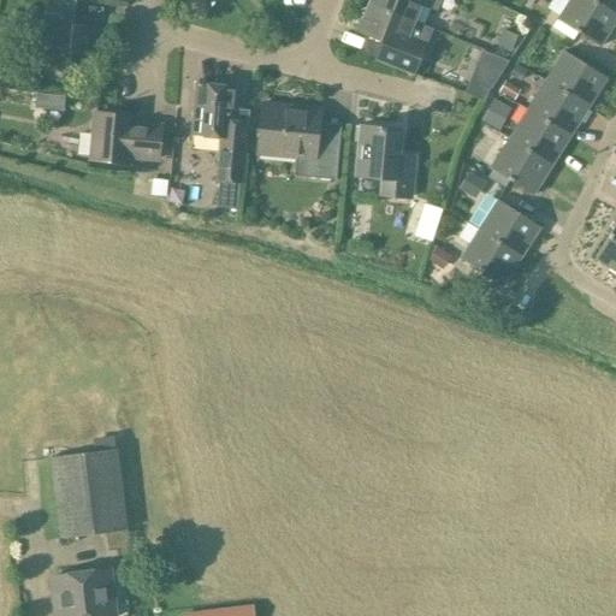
[(369,0),(369,3),(413,19),(419,6),(420,7),(420,5),(437,11),(440,0),(369,0)]
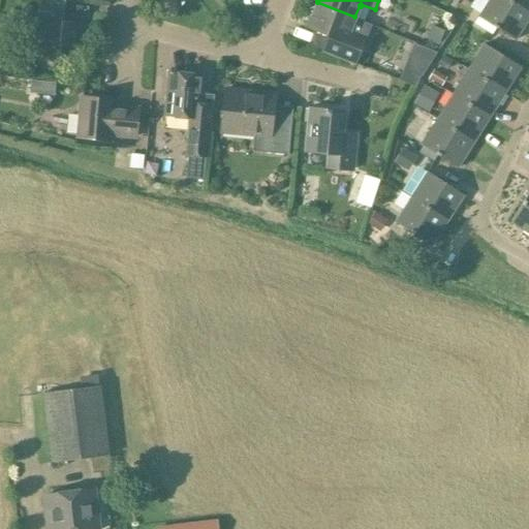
[(516,40),(528,18),(528,12),(507,0),(489,0),(478,17),(516,40)]
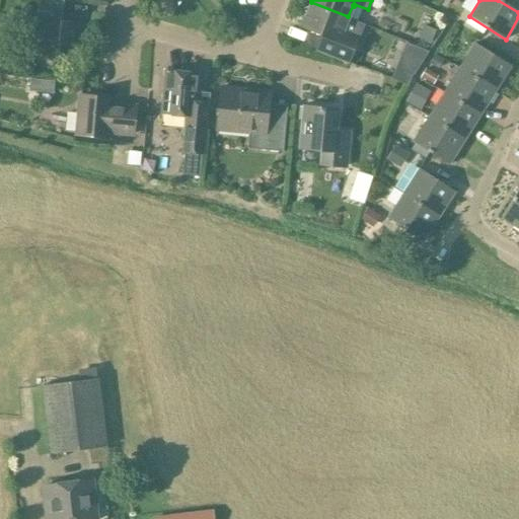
[(518,0),(498,0),(518,12),(518,0)]
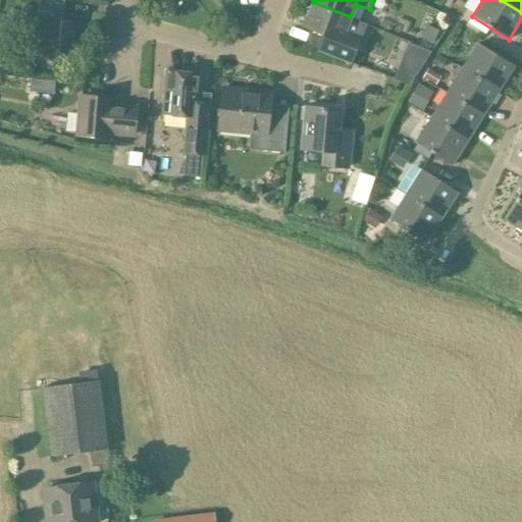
[(350,16),(313,2),(311,7),(303,27),(329,38),(324,51),(323,52),(351,62),(361,38),(366,24),(350,18),(350,16)]
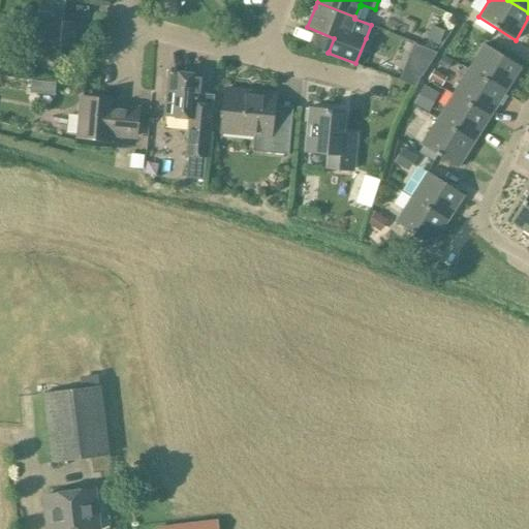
[(88,24),(81,23),(63,21),(64,13),(38,11),(35,52),(60,54),(61,47),(79,48),(85,49),(88,24)]
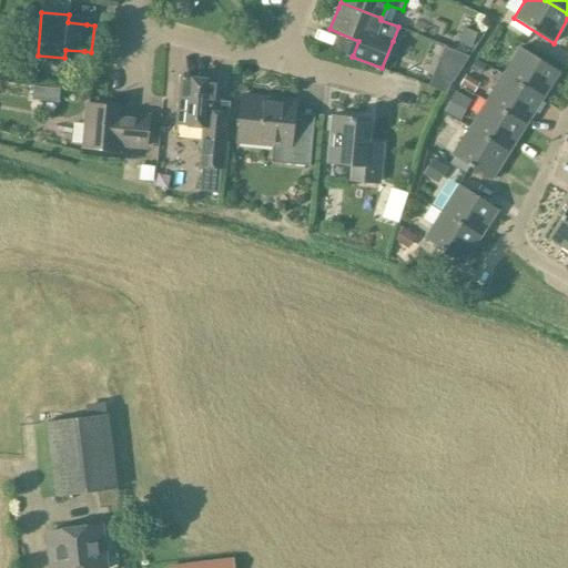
[(459,42),(472,48),(478,34),(465,29),(459,42)]
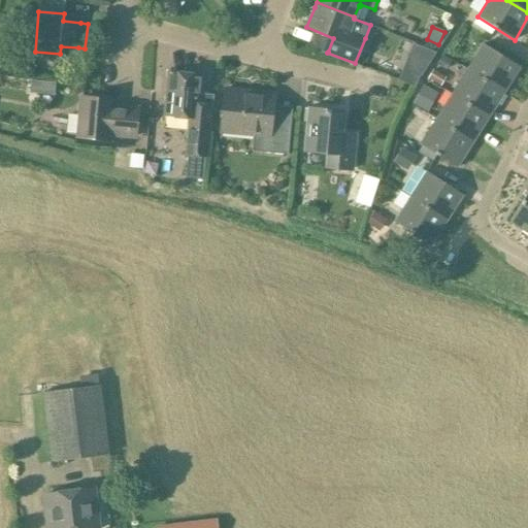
[(467,70),(504,93),(520,68),(484,44),(467,70)]
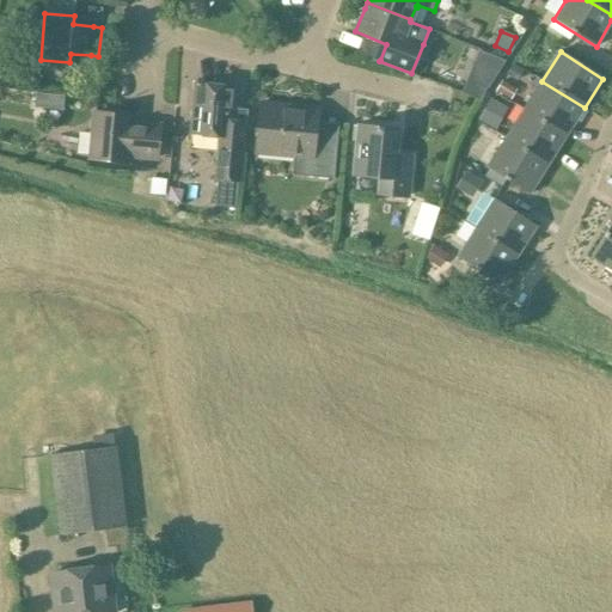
[(522,71),(520,68),(513,63),(509,67),(506,74),(515,81),(522,71)]
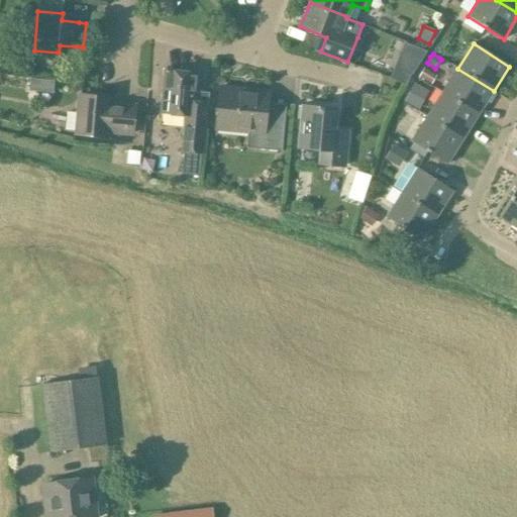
[(423,68),(419,75),(428,81),(431,83),(436,77),(432,74),(423,68)]
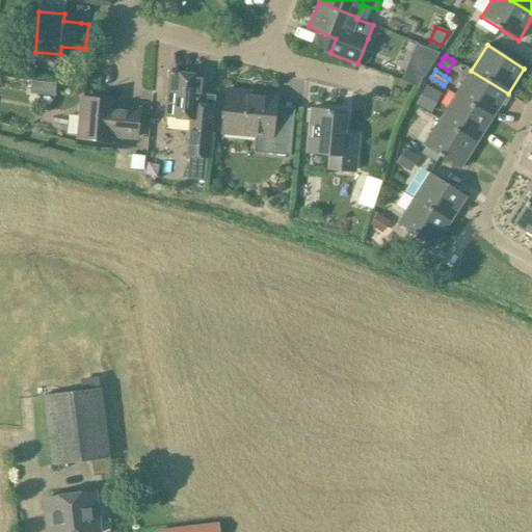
[(493,118),(508,94),(471,71),(455,96),(493,118)]
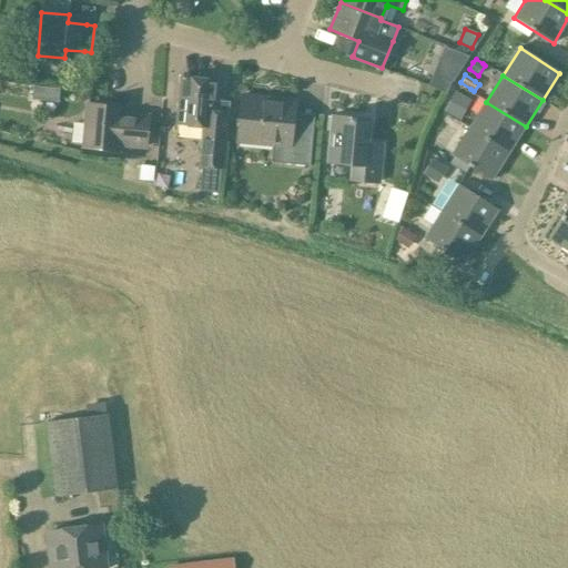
[(181,79),(178,123),(203,127),(202,140),(199,165),(203,165),(200,190),(219,192),(221,168),(223,168),(225,142),(229,114),(214,111),(217,82),(208,81),(181,79)]
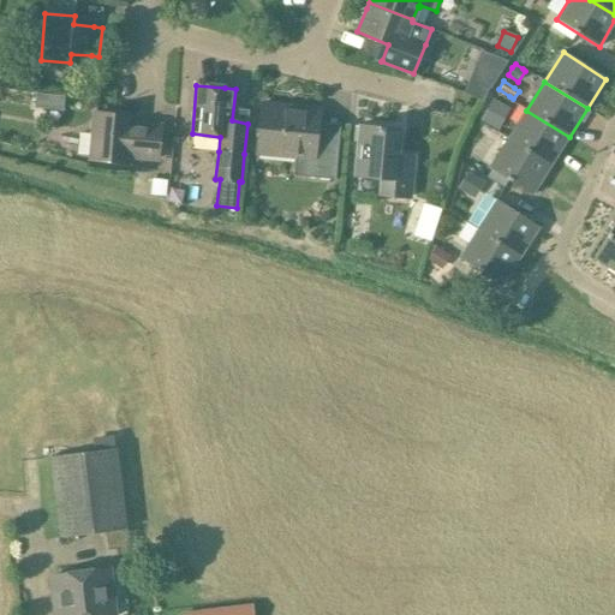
[(67,106),(67,95),(37,94),(37,105),(67,106)]
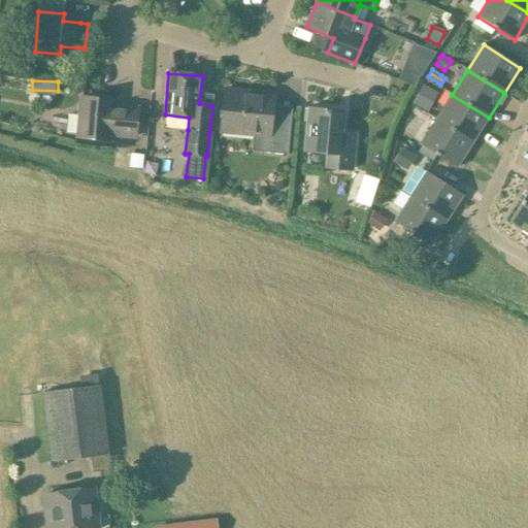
[(434,91),(423,85),(414,103),(425,109),(434,91)]
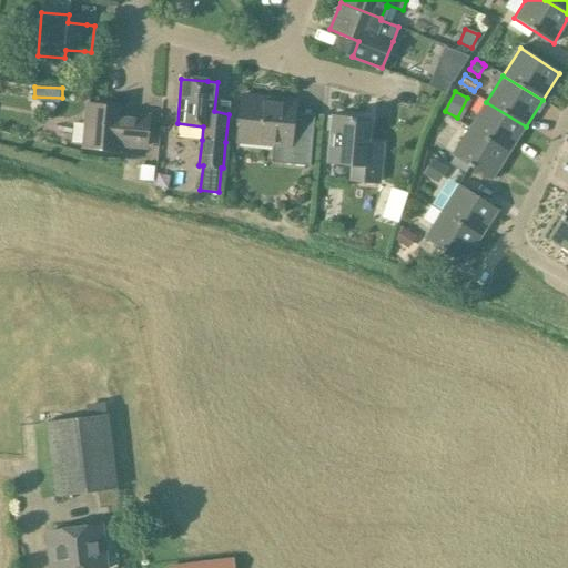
[(237,142),(284,146),(282,163),(310,166),(313,135),(292,133),(294,101),(242,97),(237,142)]
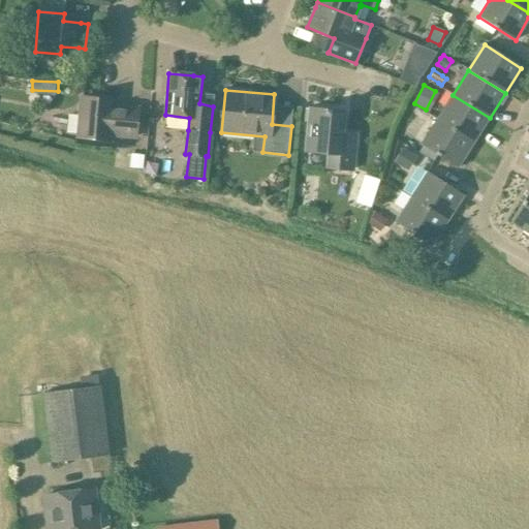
[(437,119),(437,120),(473,143),(474,142),(490,118),(453,95),(444,107),(437,119)]
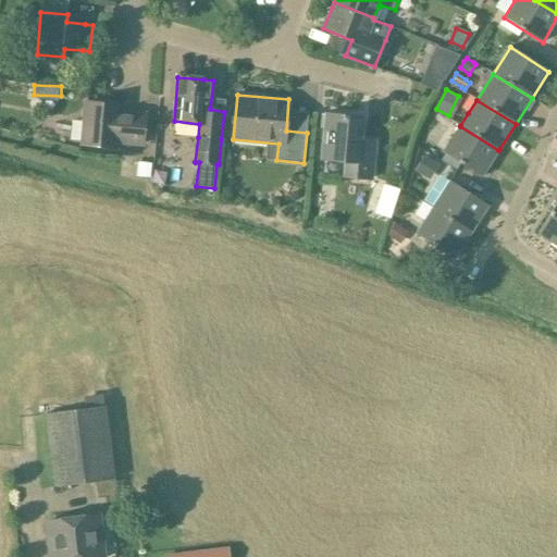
[(143,145),(146,113),(120,111),(120,106),(87,103),(84,144),(115,147),(116,143),(143,145)]
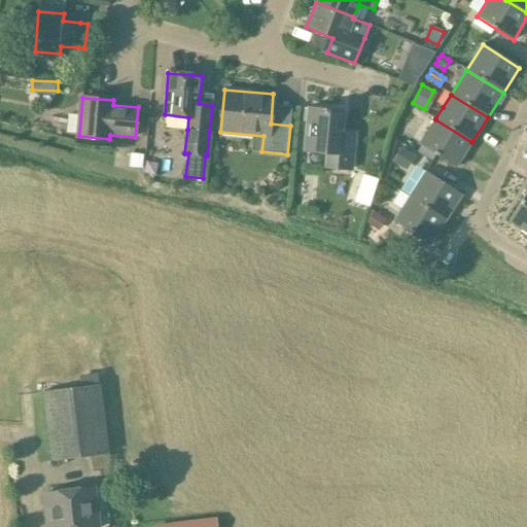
[(353,171),(357,133),(342,131),(343,111),(309,108),(305,150),(325,152),(324,169),(353,171)]
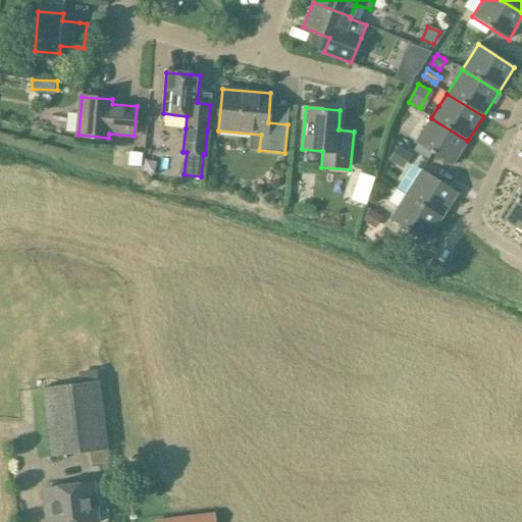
[(452,166),(467,141),(431,118),(415,143),(452,166)]
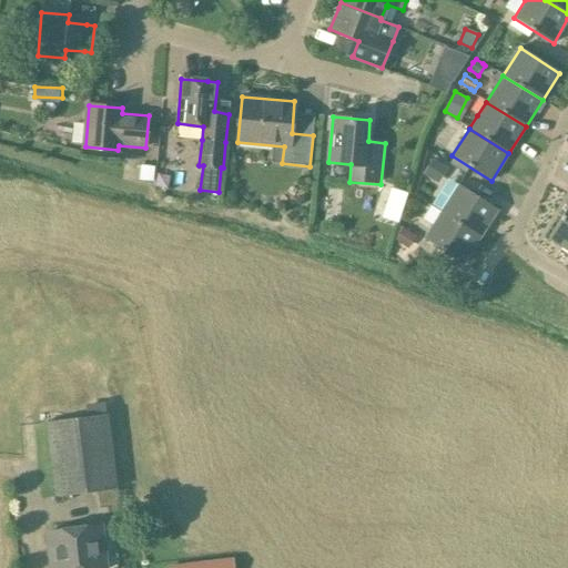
[(433,159),(424,173),(436,181),(445,166),(433,159)]
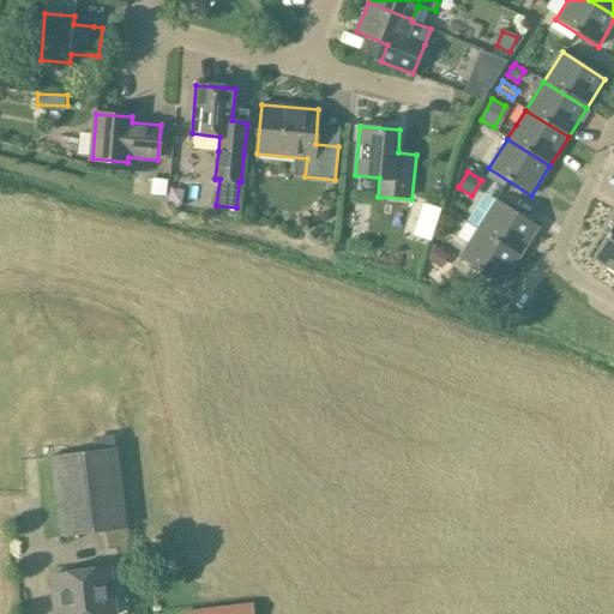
[(152,192),(166,193),(167,180),(154,179),(152,192)]
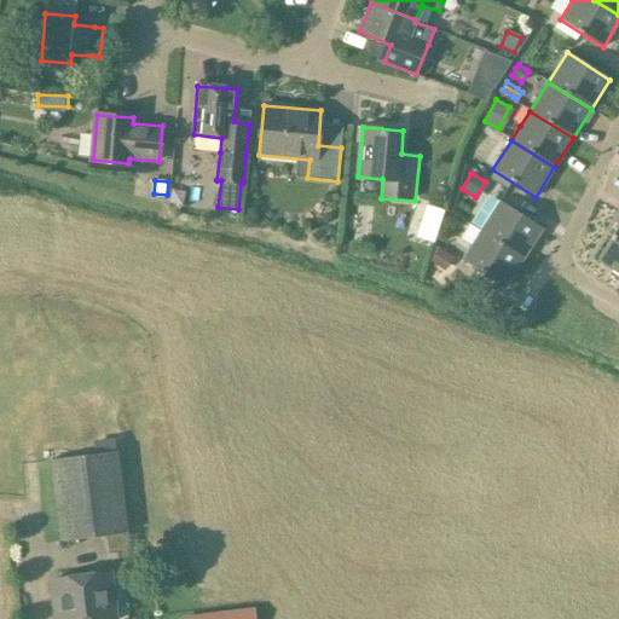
[(481,231),(524,259),(543,229),(499,201),(481,231)]
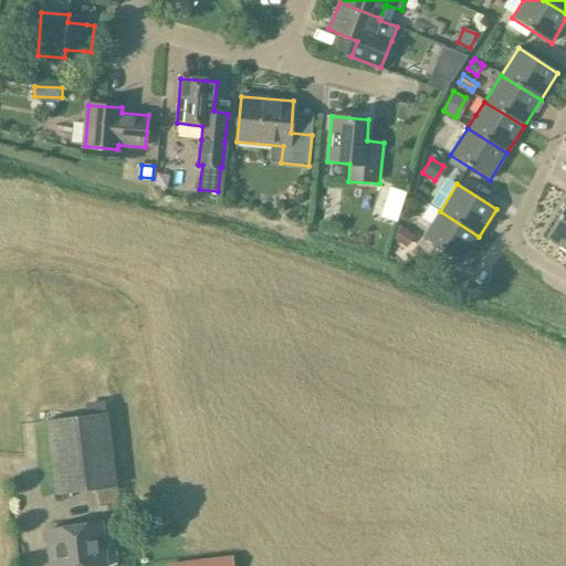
[(397,222),(407,194),(390,188),(380,217),(397,222)]
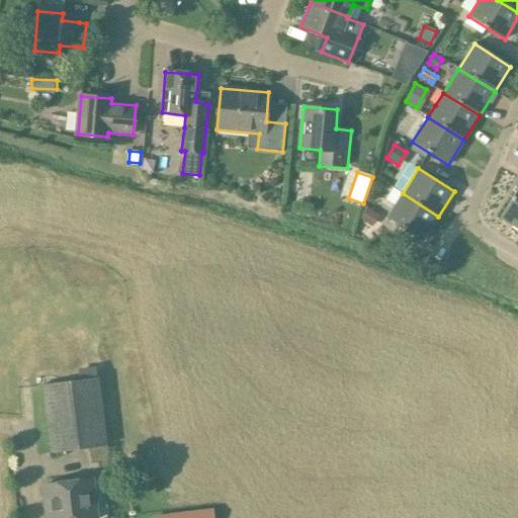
[(517,188),(500,217),(517,228),(517,188)]
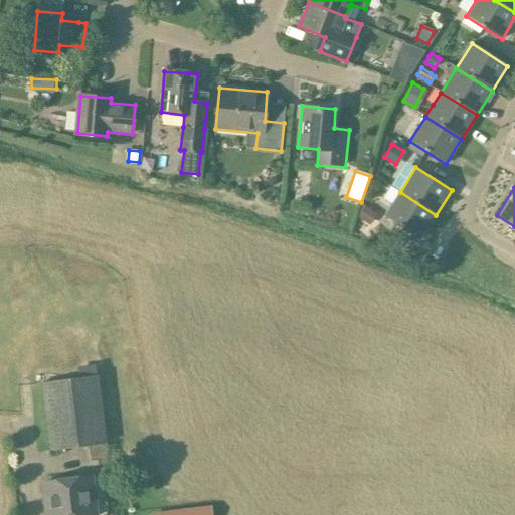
[(420,239),(436,215),(400,192),(384,216),(420,239)]
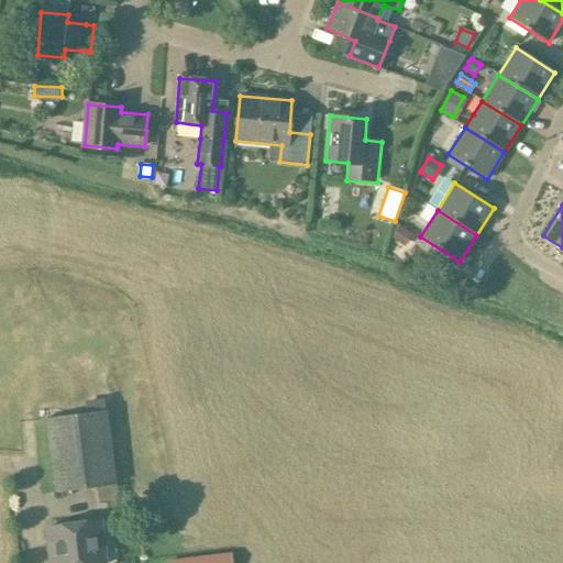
[(399,224),(392,235),(403,242),(409,231),(399,224)]
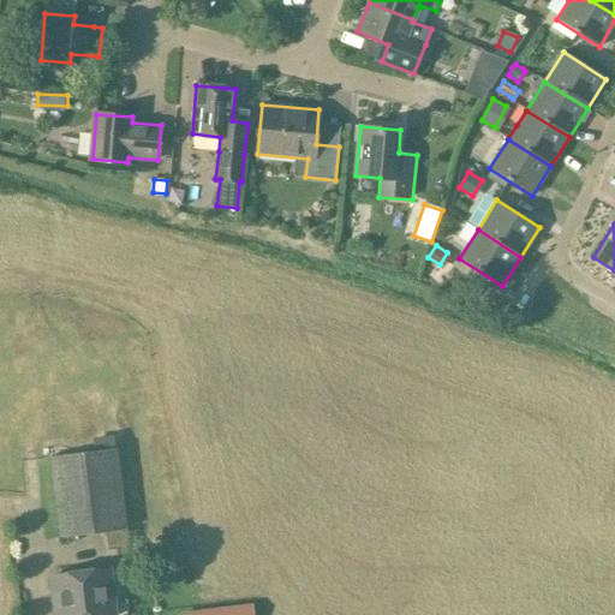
[(60,538),(127,530),(118,448),(49,457),(60,538)]
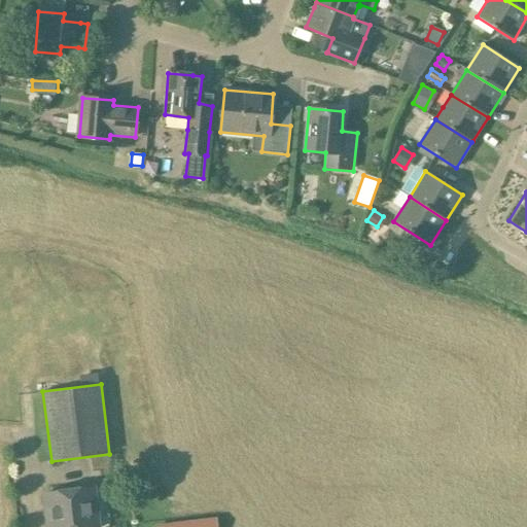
[(47,526),(98,526),(94,488),(44,493),(47,526)]
